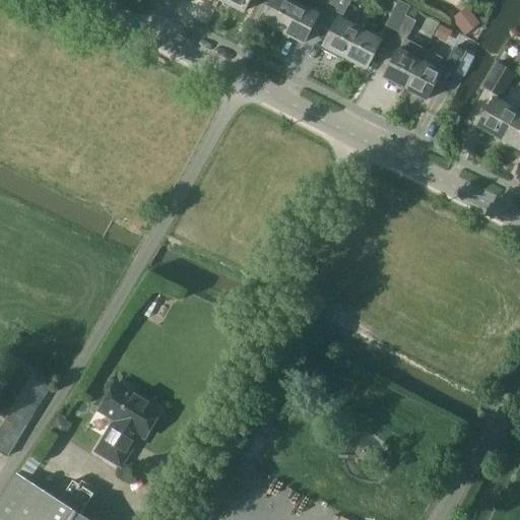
[(222,0),(245,11),(250,0),(222,0)]
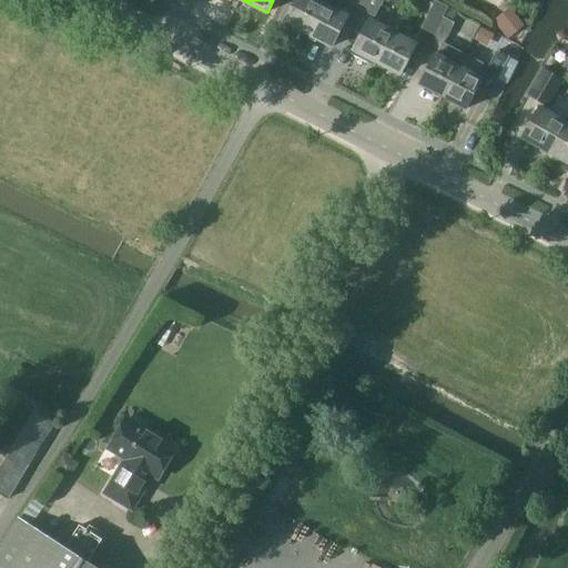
[(325,3),(324,2),(318,0),(296,0),(285,21),(310,33),(325,3)]
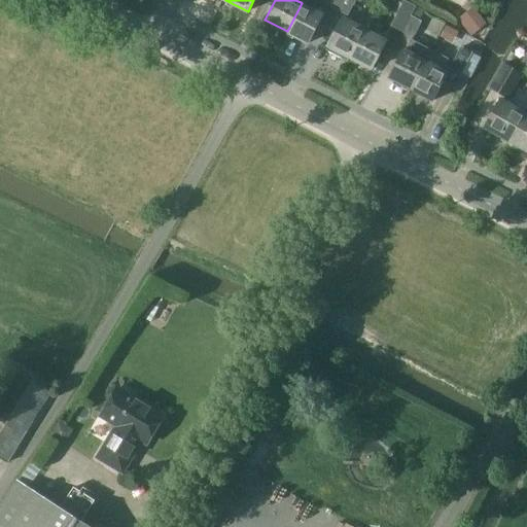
[(322,12),(324,9),(321,2),(322,0),(302,0),(301,2),(302,3),(287,31),(309,42),(323,13),(322,12)]
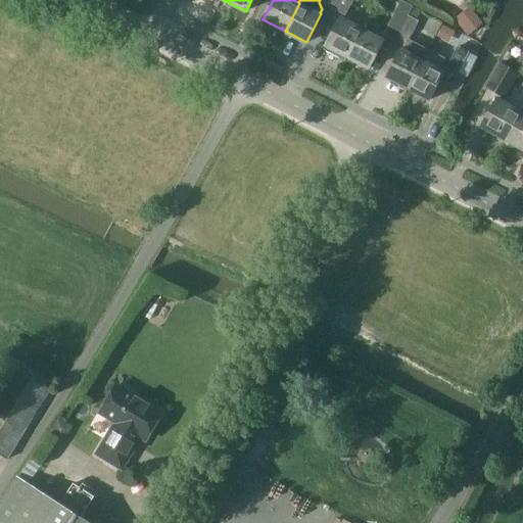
[(338,0),(334,8),(345,13),(351,0),(338,0)]
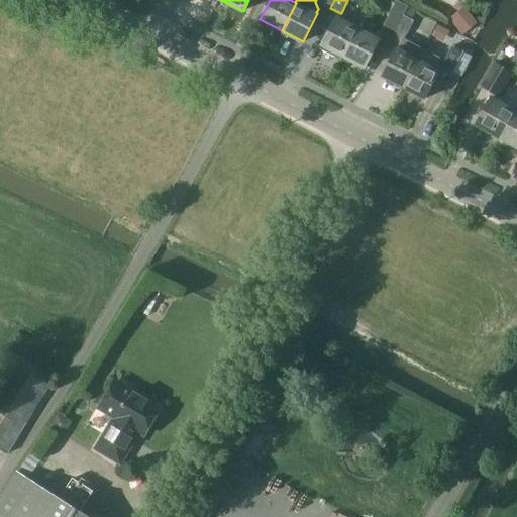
[(400,0),(395,0),(378,33),(390,39),(408,4),(400,0)]
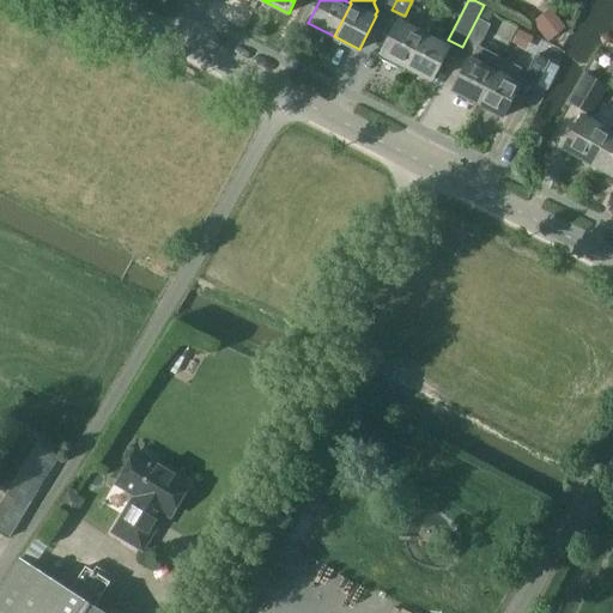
[(566,24),(550,5),(533,19),(550,38),(566,24)]
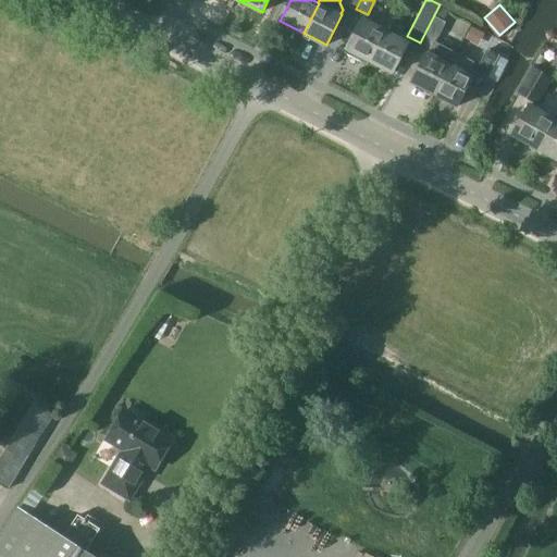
[(434,15),(420,42),(430,48),(433,40),(436,42),(446,22),(434,15)]
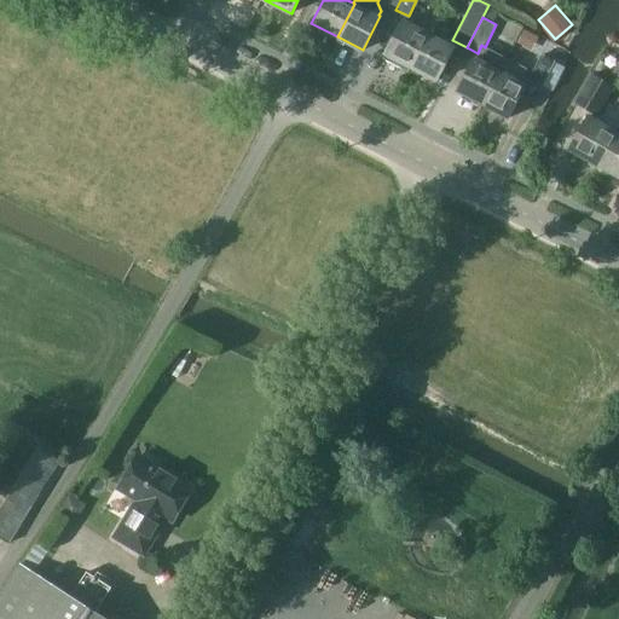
[(410,71),(412,67),(429,34),(404,21),(385,59),(410,71)]
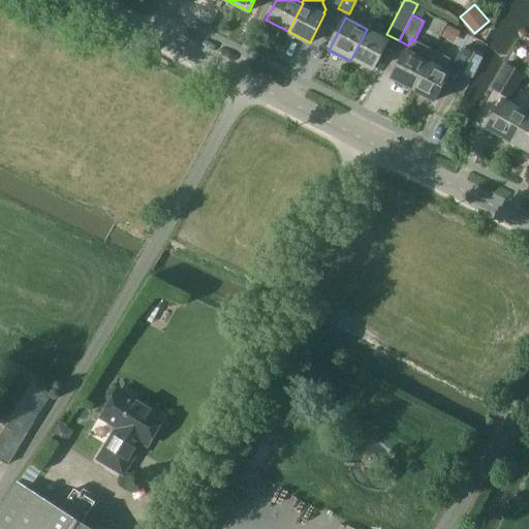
[(367,29),(352,57),(373,68),(387,39),(367,29)]
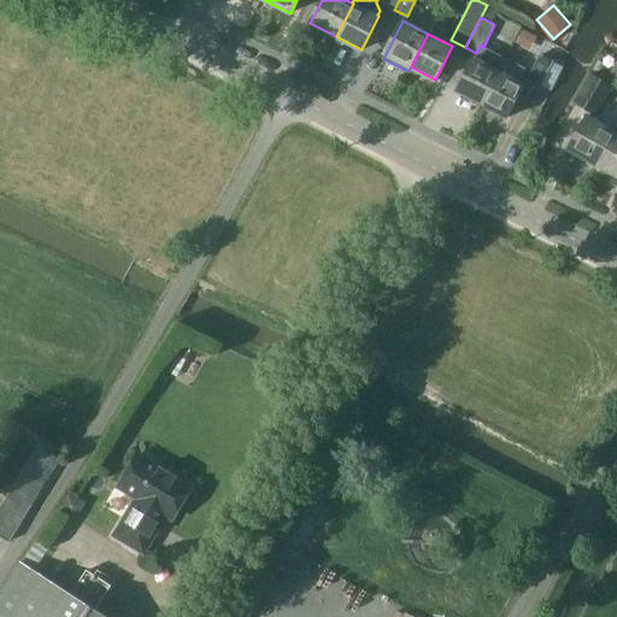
[(504,58),(483,47),(480,45),(476,53),(456,90),(481,104),(504,58)]
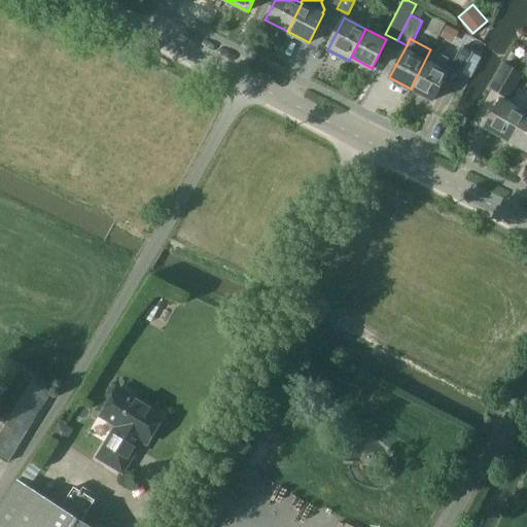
[(430,49),(411,89),(432,100),(449,68),(459,74),(470,51),(459,45),(452,60),(430,49)]
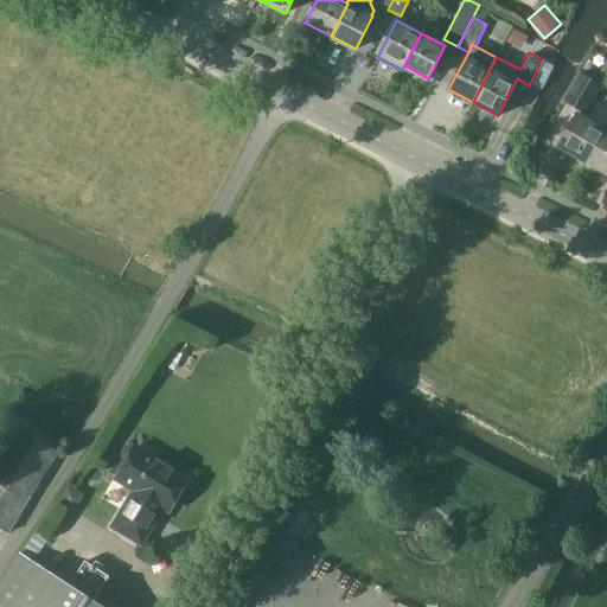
[(580,71),(563,101),(587,115),(604,85),(580,71)]
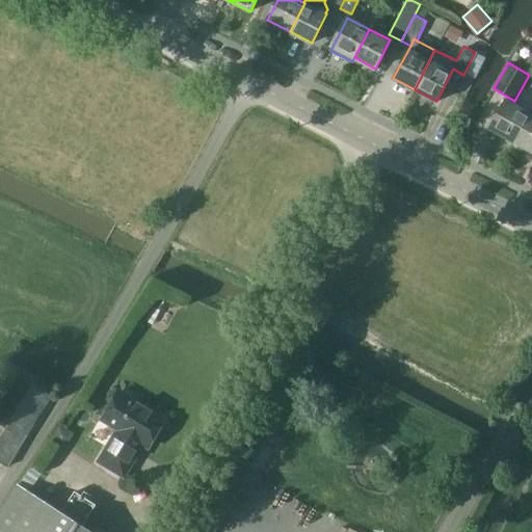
[(515,143),(531,115),(510,103),(495,131),(515,143)]
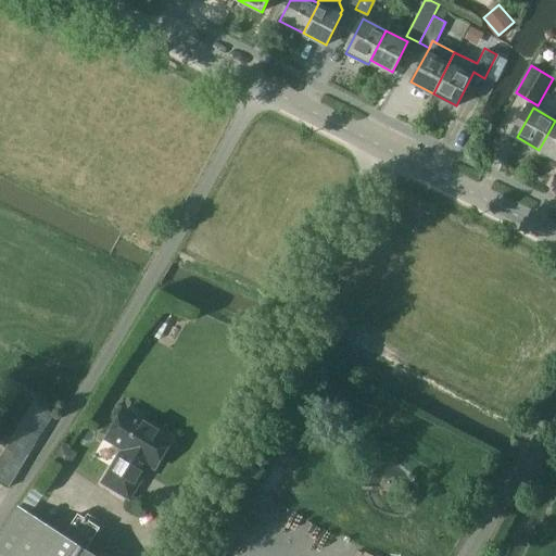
[(555,121),(539,150),(555,159),(555,121)]
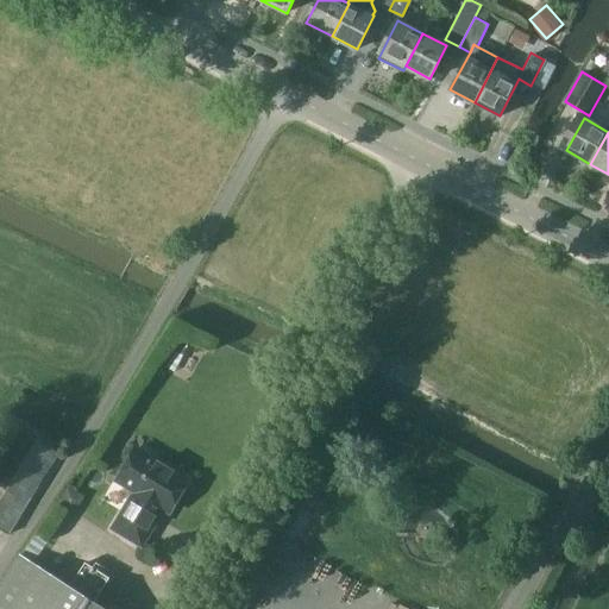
[(0,528),(7,533),(58,452),(12,425),(2,439),(5,440),(0,446),(6,450),(0,458),(0,528)]
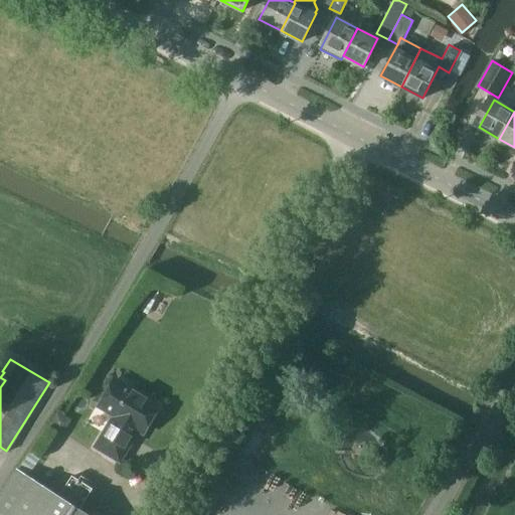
[(164,406),(117,377),(99,407),(114,416),(95,448),(121,464),(140,434),(145,437),(164,406)]
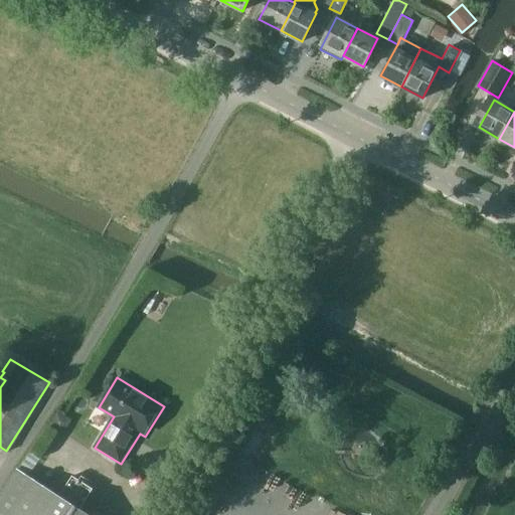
[(0,514),(88,514),(17,471),(0,496),(0,514)]
